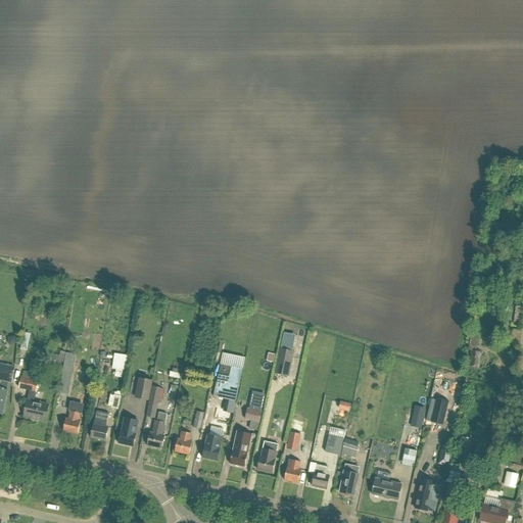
[(478,330),(482,304),(477,303),(473,329),(478,330)]
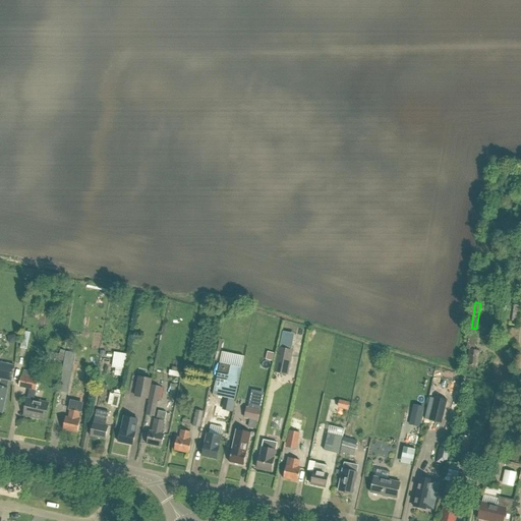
[(487,334),(485,333),(483,345),(493,346),(496,327),(488,326),(487,334)]
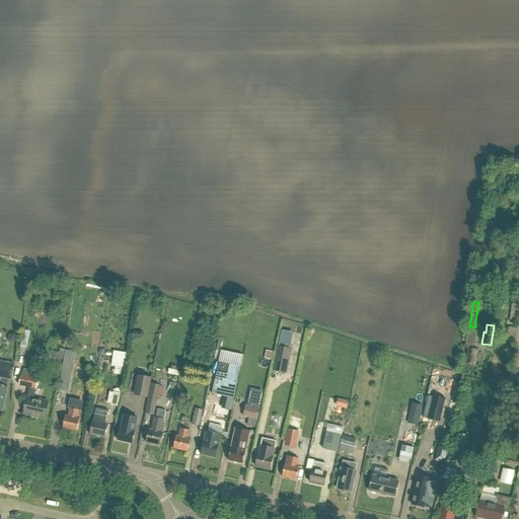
[(9,328),(7,344),(16,346),(18,329),(9,328)]
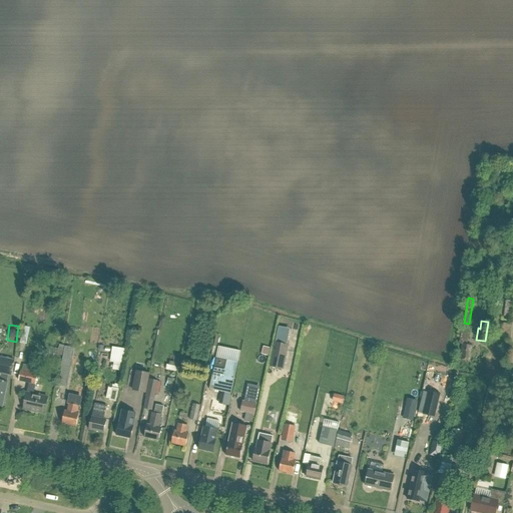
[(460,344),(462,344),(467,345),(469,329),(470,326),(463,325),(460,344)]
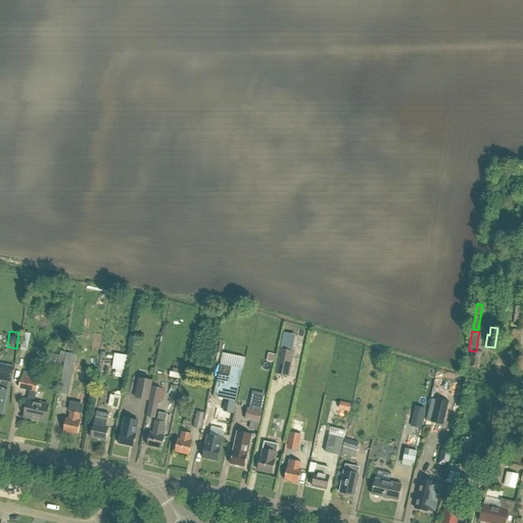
[(288,376),(293,352),(281,349),(276,374),(288,376)]
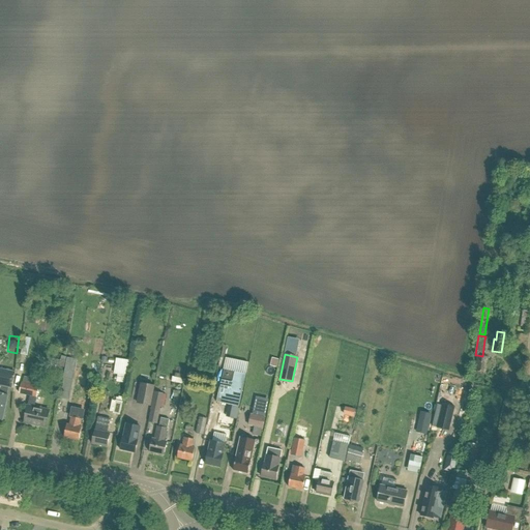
[(488,357),(482,356),(477,355),(475,371),(486,373),(488,357)]
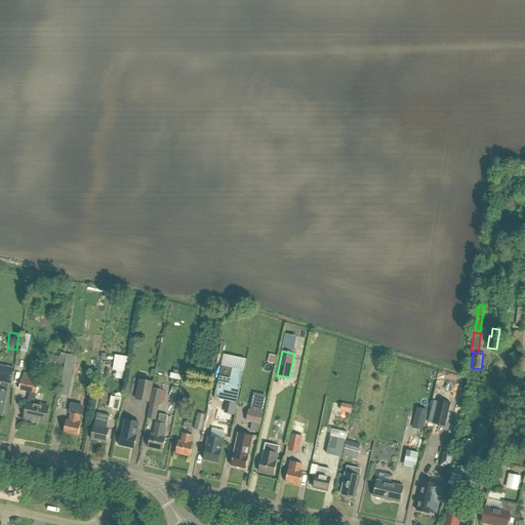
[(68,355),(63,386),(70,387),(76,357),(68,355)]
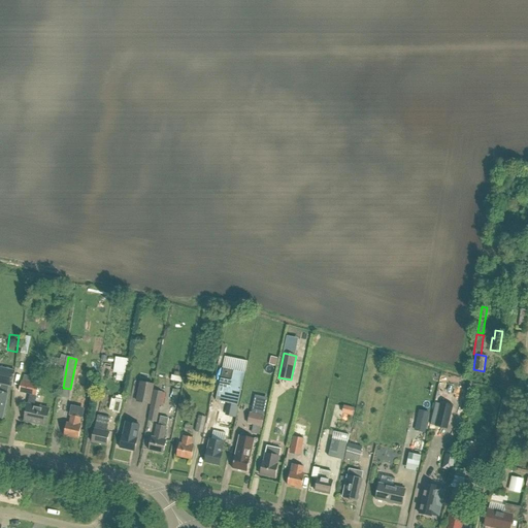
[(126,378),(129,359),(117,357),(114,371),(118,372),(118,377),(126,378)]
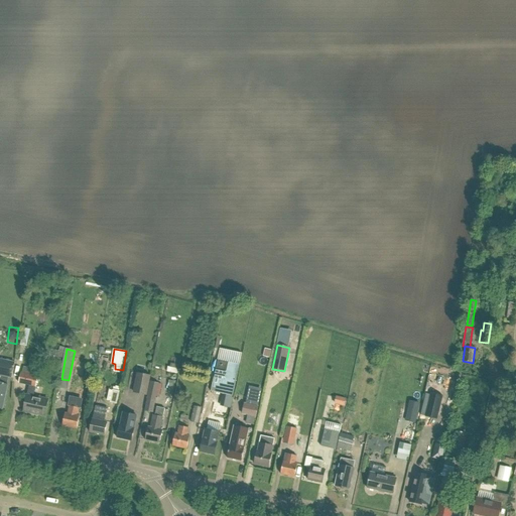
[(12,376),(15,361),(0,358),(0,373),(2,374),(1,382),(0,381),(0,406),(3,408),(8,383),(7,383),(9,376),(12,376)]
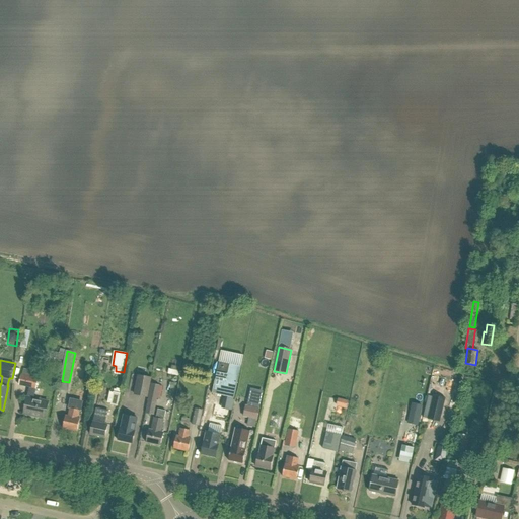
[(234,397),(241,366),(230,364),(228,373),(217,370),(213,392),(234,397)]
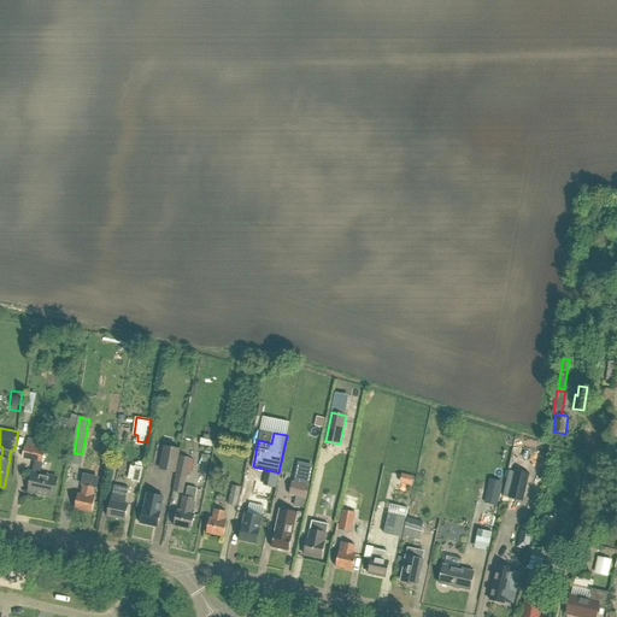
[(54,495),(58,476),(41,472),(46,448),(27,444),(24,457),(35,459),(34,470),(34,471),(29,491),(54,495)]
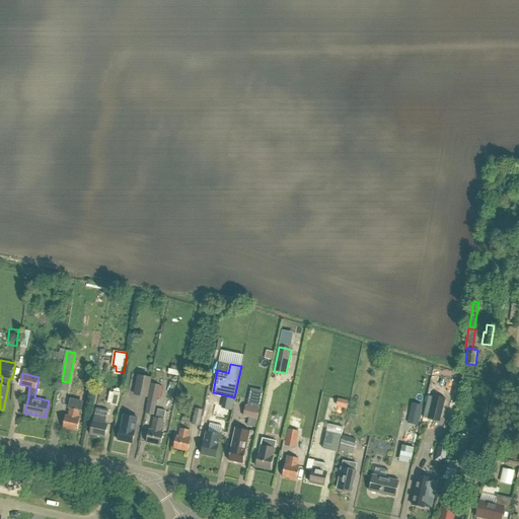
[(134,394),(147,396),(151,377),(138,375),(134,394)]
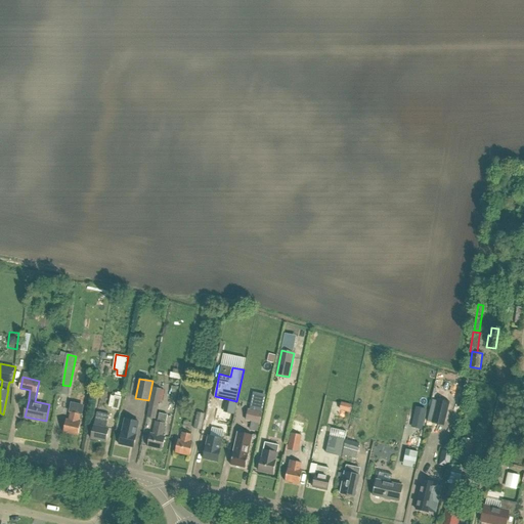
[(156,419),(162,388),(153,387),(147,417),(156,419)]
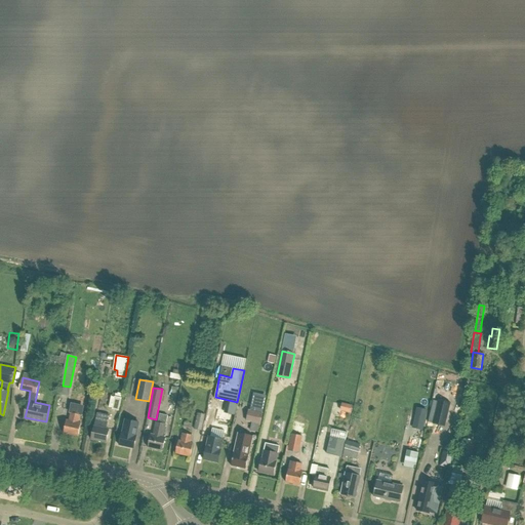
[(253,394),(250,410),(263,412),(266,396),(253,394)]
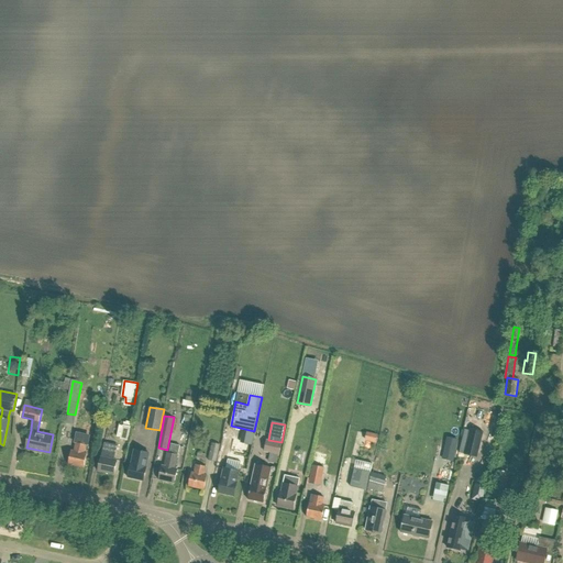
[(128,440),(130,426),(123,424),(121,439),(128,440)]
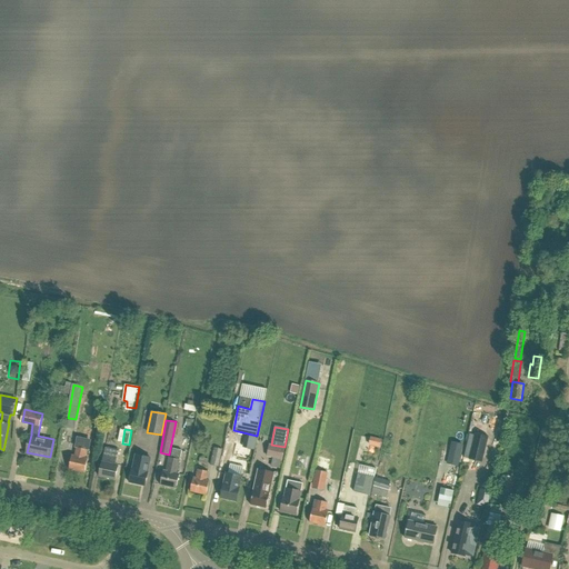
[(482,461),(488,436),(476,432),(469,459),(482,461)]
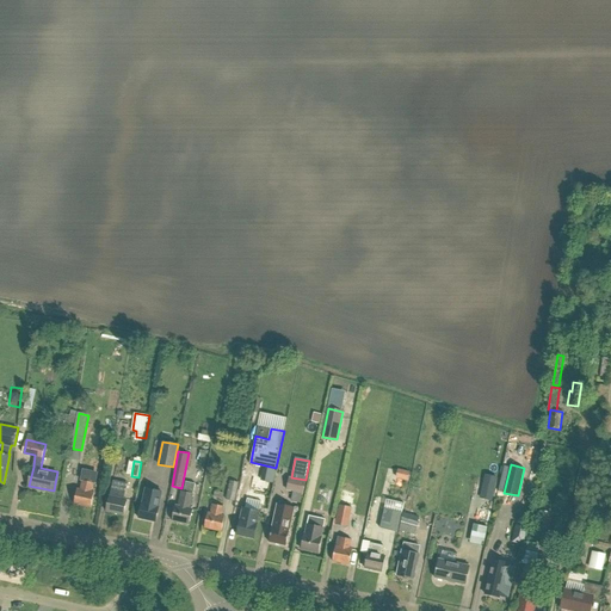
[(408,480),(409,471),(399,468),(396,476),(408,480)]
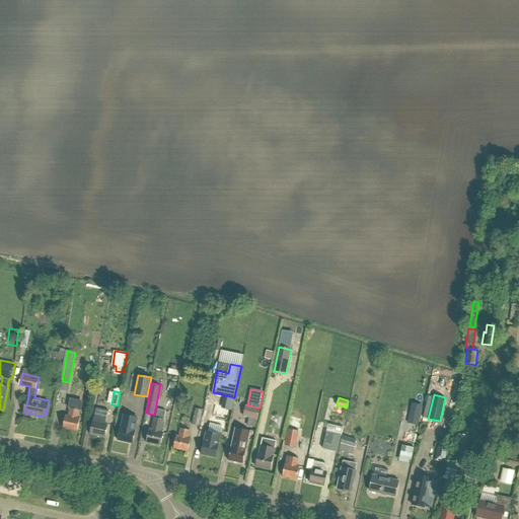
[(77,418),(79,410),(80,402),(71,400),(68,416),(65,415),(63,428),(77,431),(80,418),(77,418)]
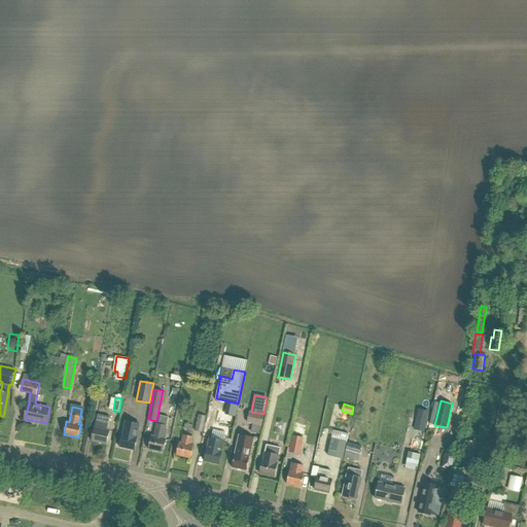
[(418,410),(414,429),(424,431),(428,412),(418,410)]
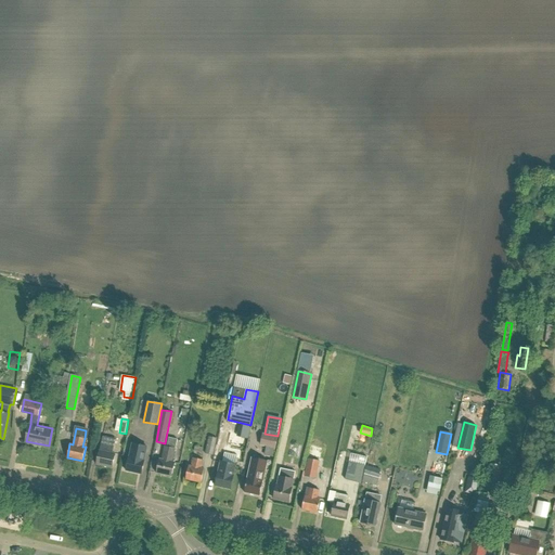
[(278,436),(265,434),(263,434),(261,444),(275,448),(278,436)]
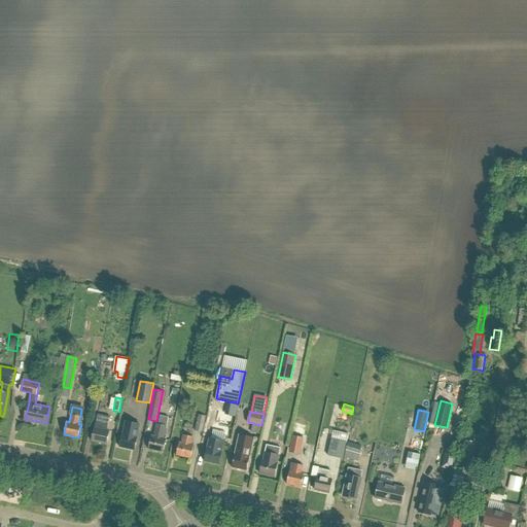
[(203,431),(206,416),(199,414),(195,430),(203,431)]
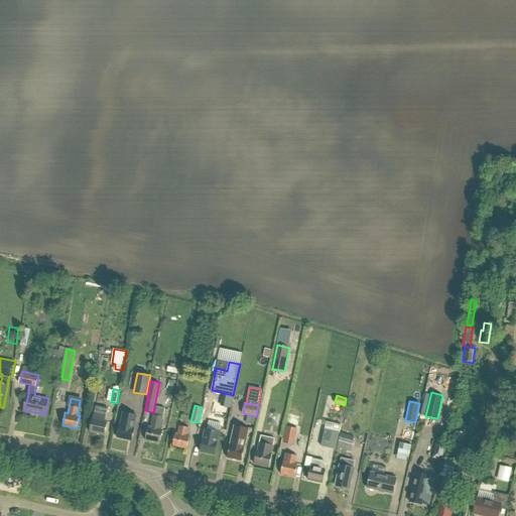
[(105,421),(107,408),(96,406),(93,419),(92,419),(90,431),(104,435),(107,422),(105,421)]
